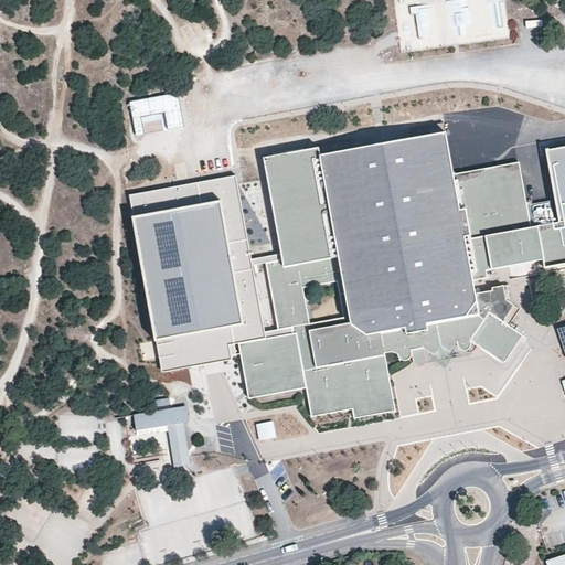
[(414,6),(415,36),(429,35),(428,4),(414,6)]
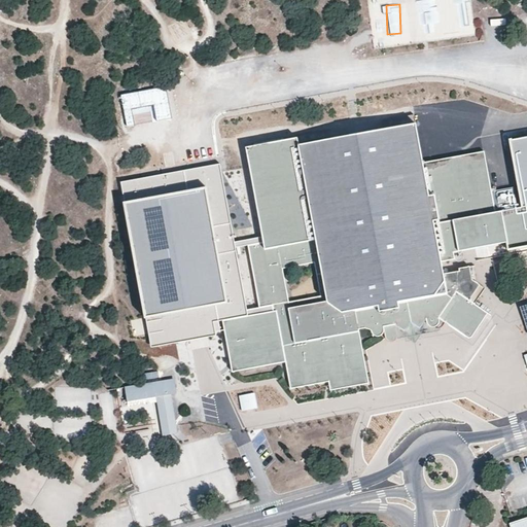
[(324,129),(292,134),(294,144),(292,144),(290,137),(243,145),(245,159),(259,236),(260,242),(244,245),(255,306),(267,304),(268,310),(217,319),(220,334),(227,372),(280,360),(286,387),(324,379),(325,388),(365,379),(354,326),(360,325),(367,326),(367,330),(369,334),(372,336),(373,336),(378,335),(382,341),(385,344),(387,345),(390,344),(393,342),(395,340),(431,332),(433,334),(435,335),(437,335),(440,332),(442,328),(445,326),(466,340),(470,339),(487,312),(473,304),(484,288),(468,279),(465,267),(455,269),(455,271),(440,274),(436,261),(451,259),(450,253),(503,243),(504,248),(526,243),(526,203),(511,207),(506,186),(485,190),(477,150),(417,162),(407,112),(377,117),(380,129),(326,138),(324,129)]
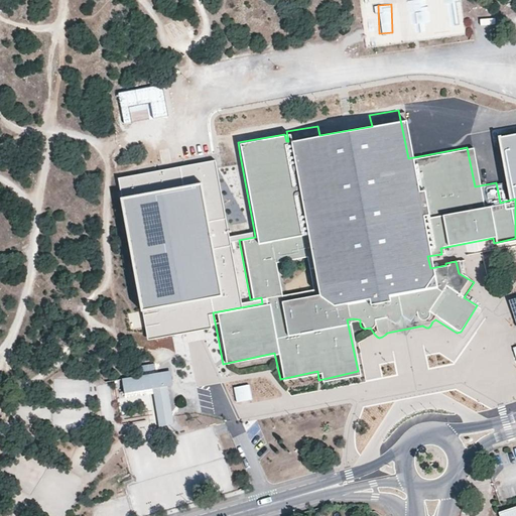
[(240,302),(229,242),(239,240),(255,237),(254,231),(228,236),(215,159),(118,177),(146,338),(216,327),(213,312),(262,303),(261,297),(250,299),(240,302)]
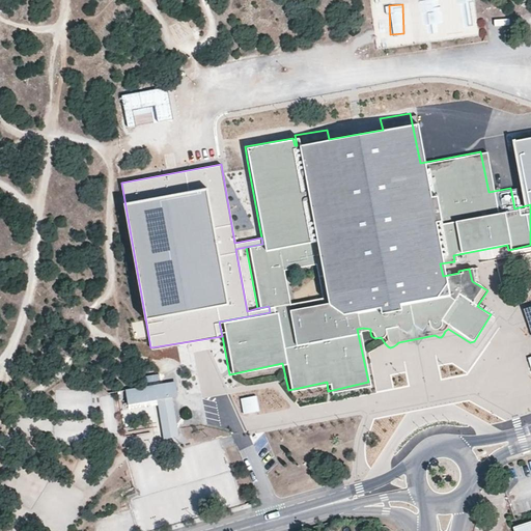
[(175,382),(127,390),(130,404),(158,399),(165,438),(178,436),(172,397),(177,396),(175,382)]
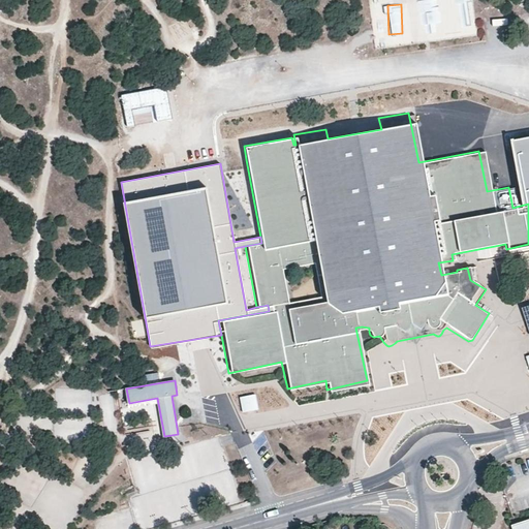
[(528,528),(528,519),(511,526),(511,528),(528,528)]
